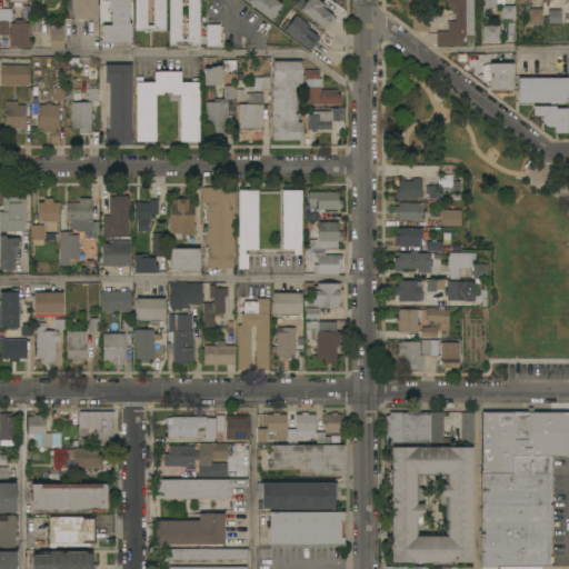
[(96,0),(97,20),(73,20),(73,12),(71,13),(70,0),(96,0)]
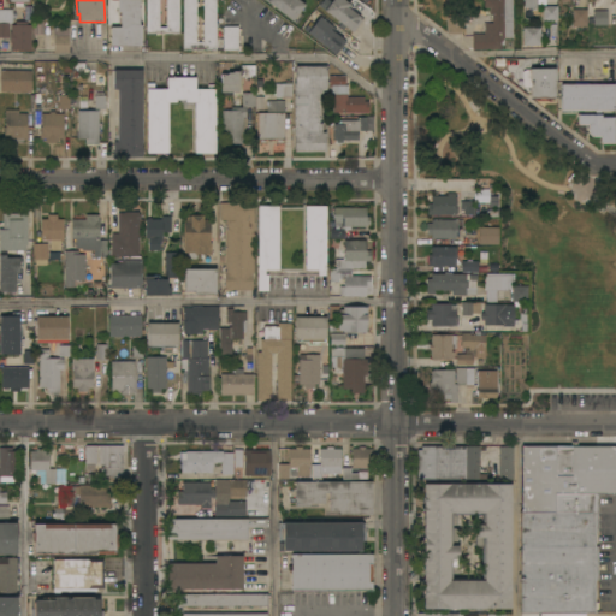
[(111,46),(111,0),(140,0),(140,25),(142,25),(142,46),(111,46)]
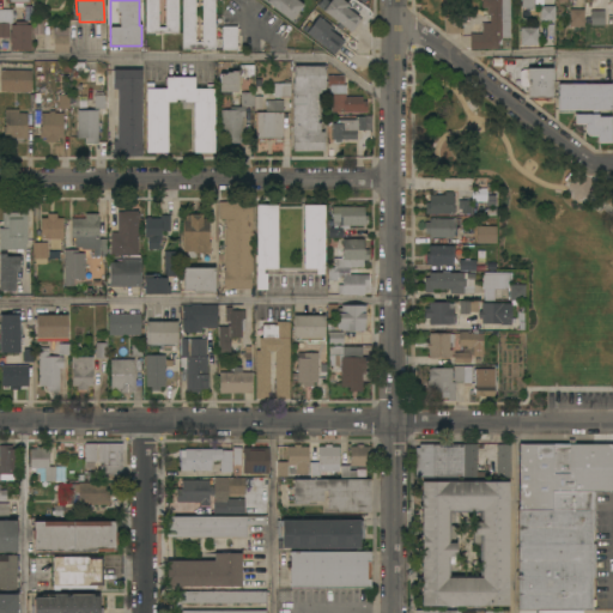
[(146,0),(158,0),(158,28),(165,28),(165,0),(177,0),(177,34),(146,34),(146,0)]
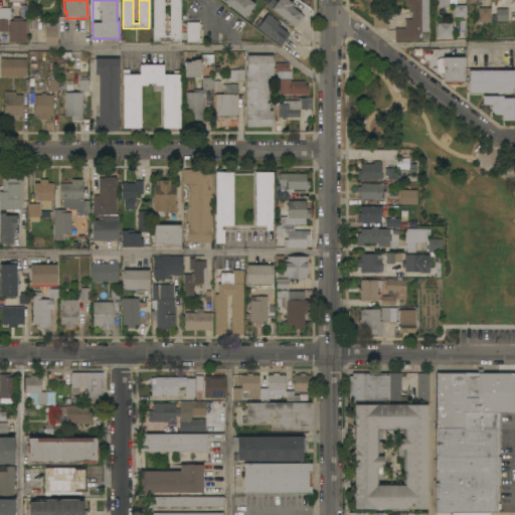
[(153,0),(164,0),(164,3),(166,3),(166,5),(164,5),(164,21),(166,21),(166,23),(164,23),(164,33),(166,33),(166,36),(168,36),(168,33),(170,33),(170,23),(168,23),(168,20),(170,20),(170,5),(168,5),(168,2),(170,2),(170,0),(180,0),(180,42),(153,42),(153,0)]
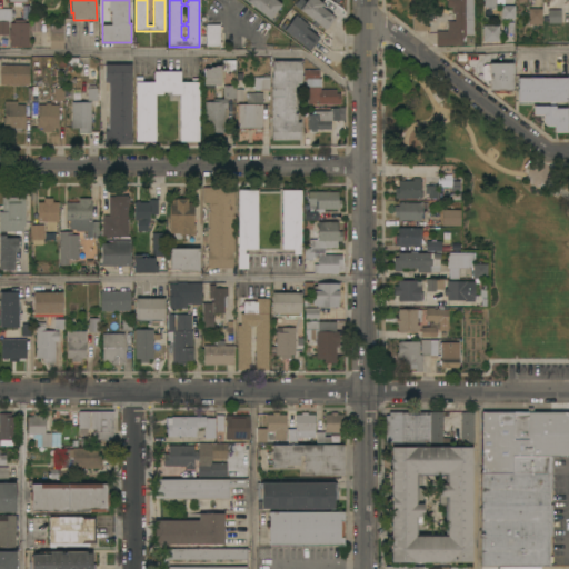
[(243,0),(275,0),(281,5),(276,12),(279,15),(273,22),(243,0)]
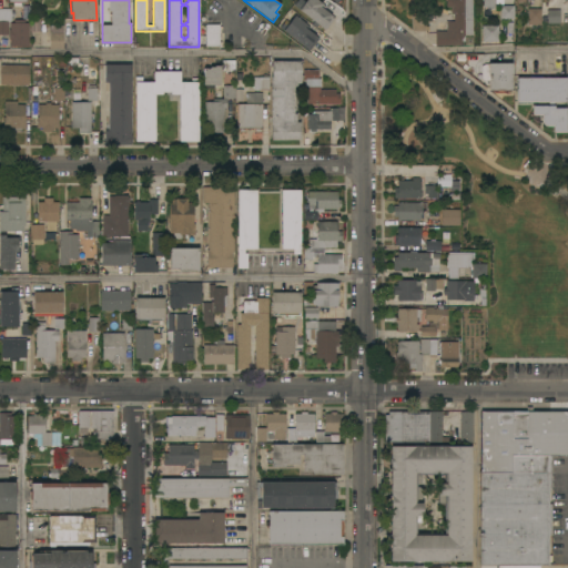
[(326,30),(295,8),(302,0),(305,2),(306,0),(316,0),(326,7),(324,10),(335,19),(326,30)]
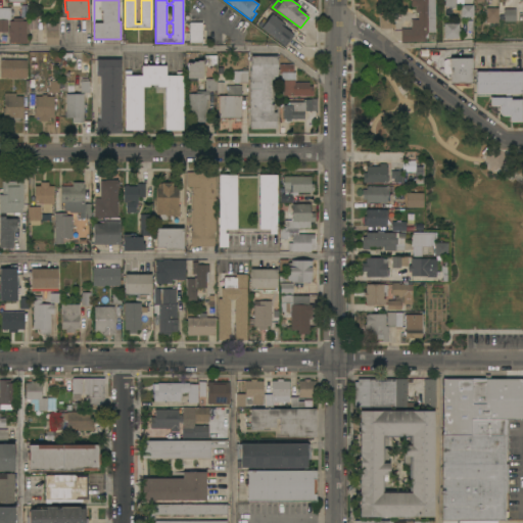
[(435,0),(435,33),(428,33),(428,39),(425,39),(425,42),(401,42),(401,30),(411,30),(411,20),(418,20),(418,7),(411,7),(411,0),(435,0)]
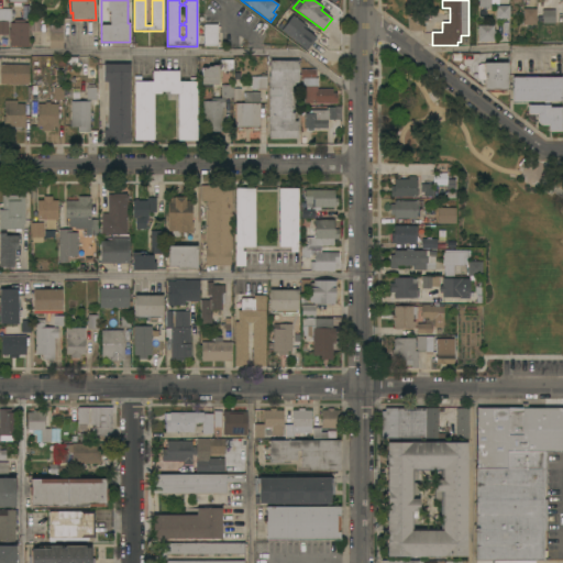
[(496,7),(509,7),(509,21),(496,21),(496,7)]
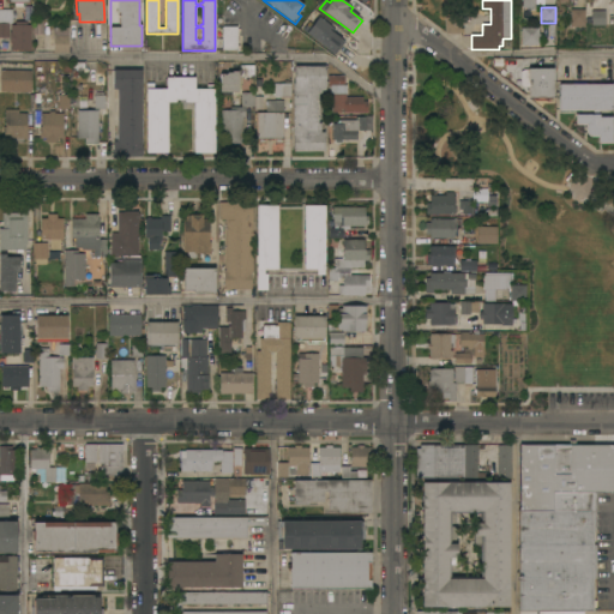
[(571,10),(584,10),(585,26),(571,26),(571,10)]
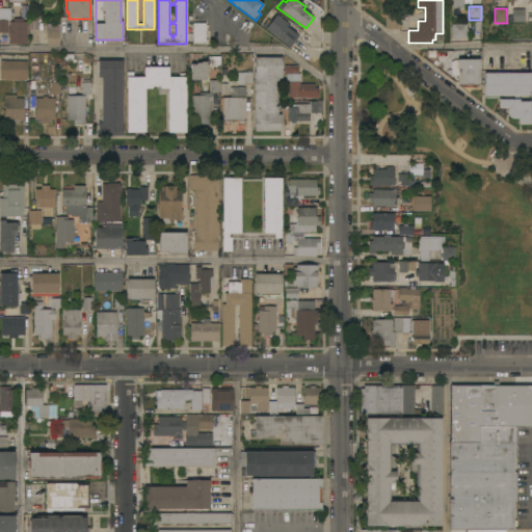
[(0,9),(10,9),(10,21),(7,21),(7,33),(0,33),(0,9)]
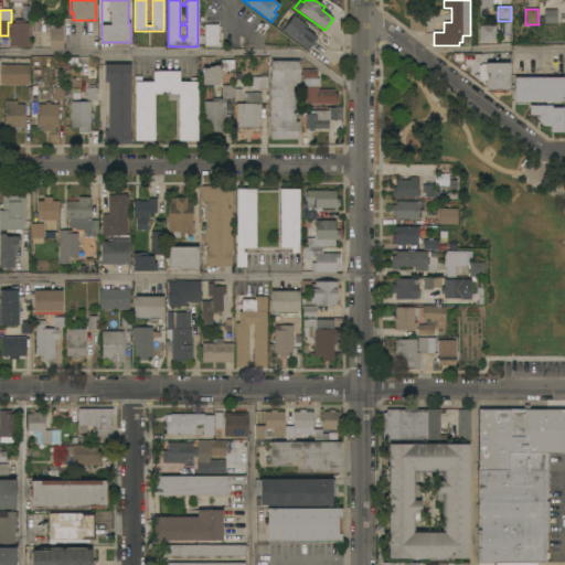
[(557,10),(557,23),(544,23),(544,10),(557,10)]
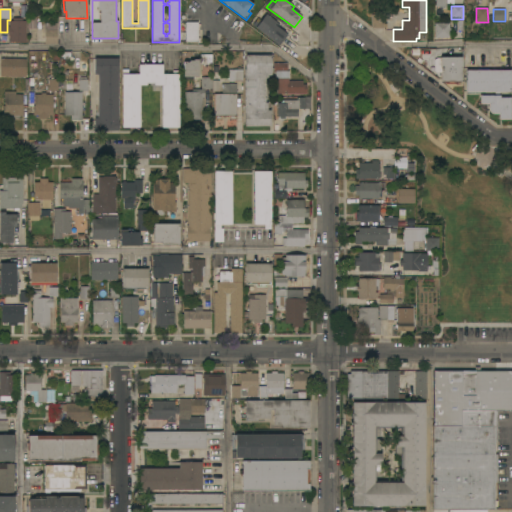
[(252,25),(257,19),(260,22),(266,14),(280,25),(278,27),(288,35),(279,46),(252,25)]
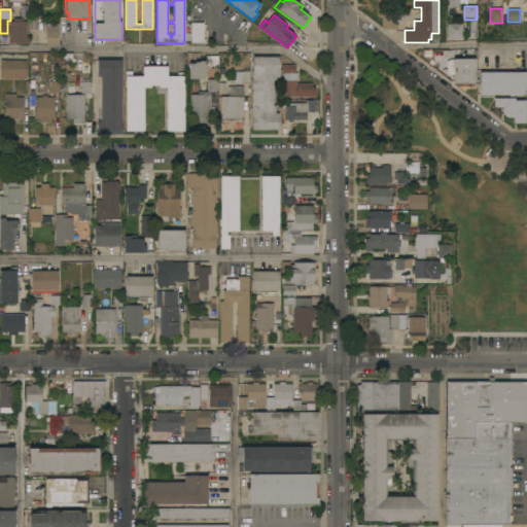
[(394,14),(395,29),(383,29),(382,15),(394,14)]
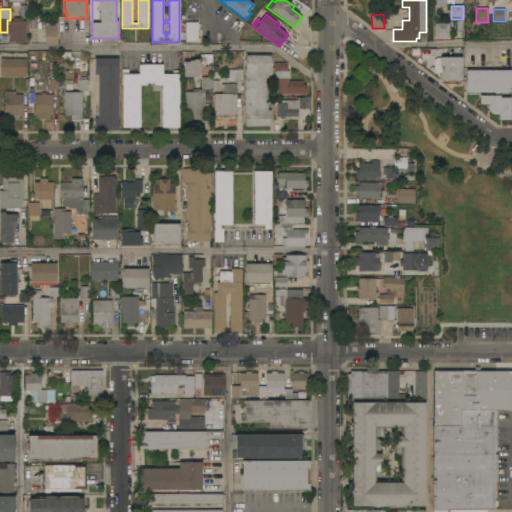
[(26,42),(9,42),(9,36),(8,36),(8,27),(9,27),(9,21),(13,21),(13,18),(23,18),(23,22),(26,21),(26,42)]
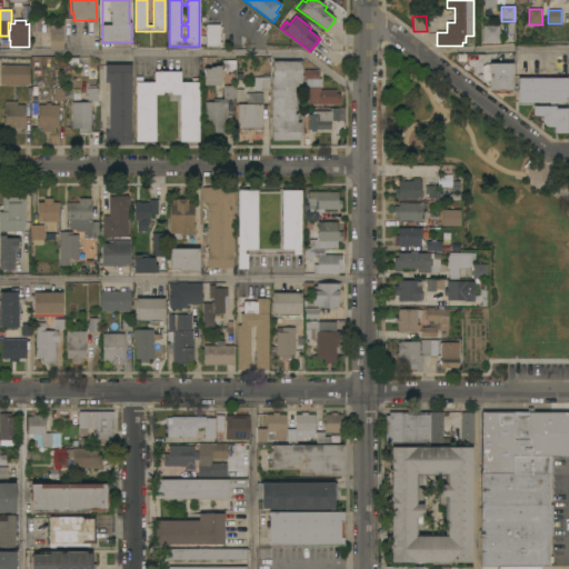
[(63,26),(63,49),(50,49),(50,33),(49,33),(49,26),(63,26)]
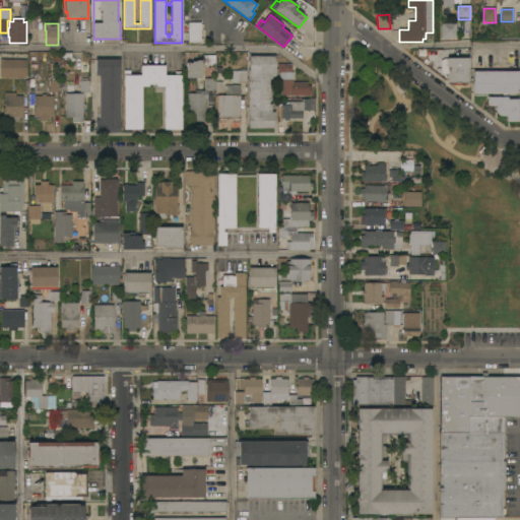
[(188,23),(201,23),(201,24),(203,24),(203,27),(201,27),(201,39),(203,39),(203,42),(201,42),(201,43),(188,43),(188,23)]
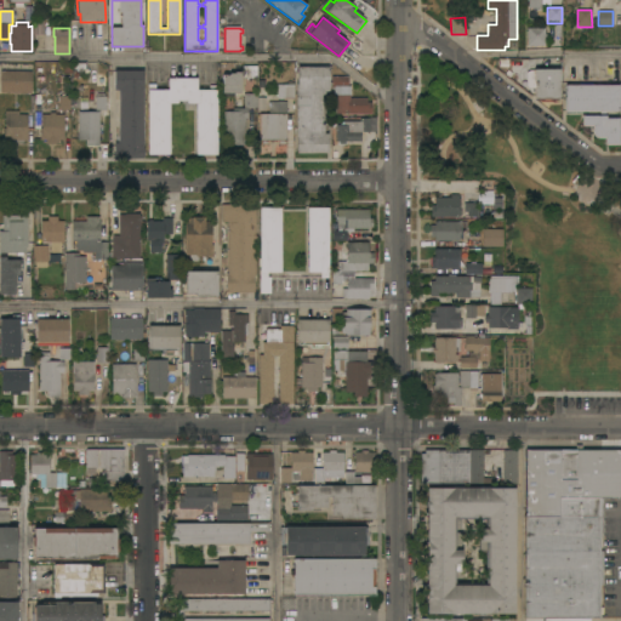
[(528,28),(545,28),(545,35),(547,35),(547,39),(545,39),(545,46),(535,46),(535,47),(533,47),(533,46),(531,46),(531,47),(529,47),(529,46),(528,46),(528,28)]
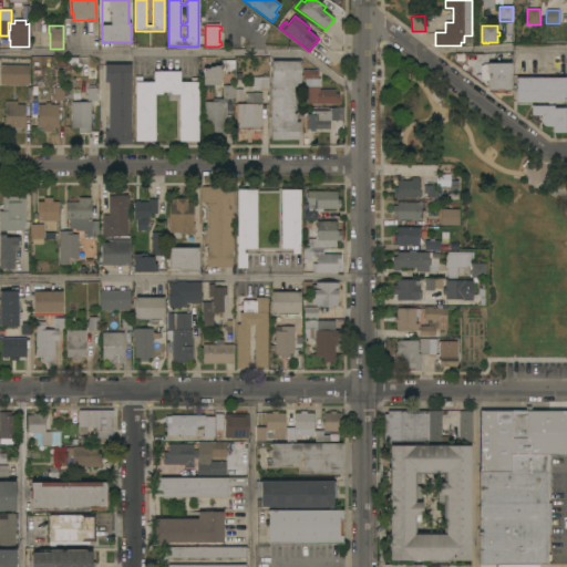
[(300,62),(300,83),(296,83),(297,86),(294,86),(294,114),(296,114),(296,122),(299,122),(299,140),(271,141),(271,125),(270,125),(270,76),(271,76),(271,62),(300,62)]
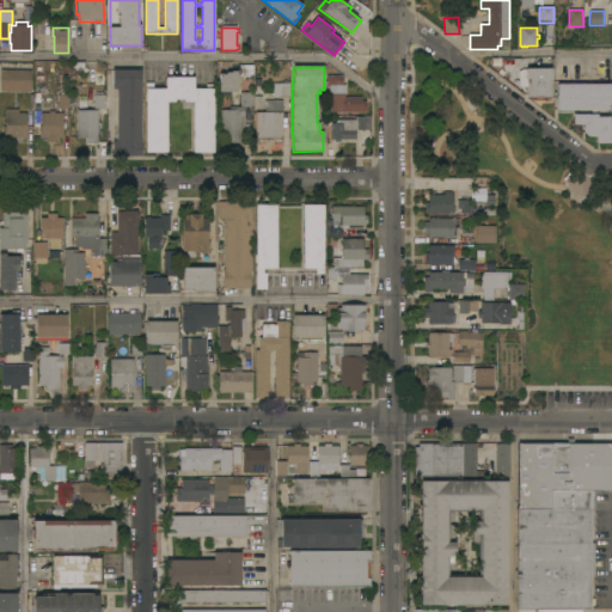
[(552,68),(552,81),(551,81),(551,98),(527,98),(527,81),(526,81),(526,69),(552,68)]
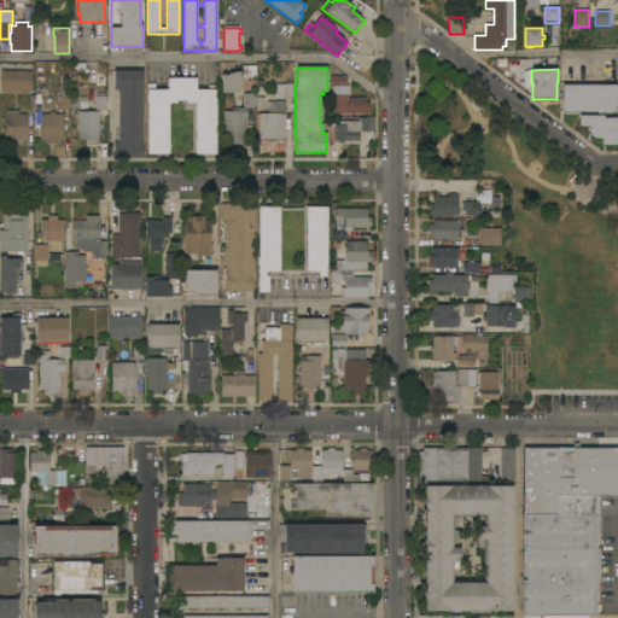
[(143,70),(144,158),(114,158),(114,143),(118,143),(118,91),(114,91),(114,70),(143,70)]
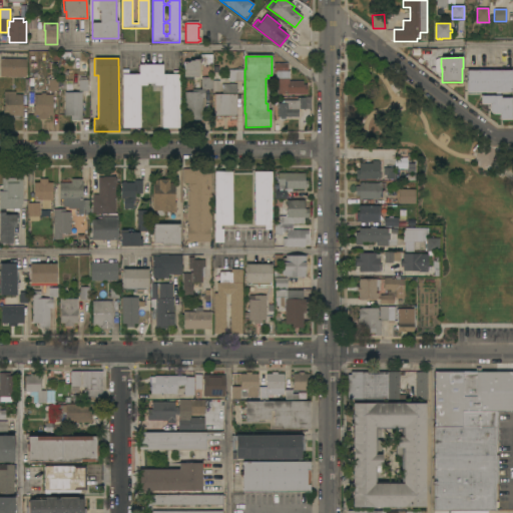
[(0,59),(26,59),(26,77),(0,77),(0,59)]
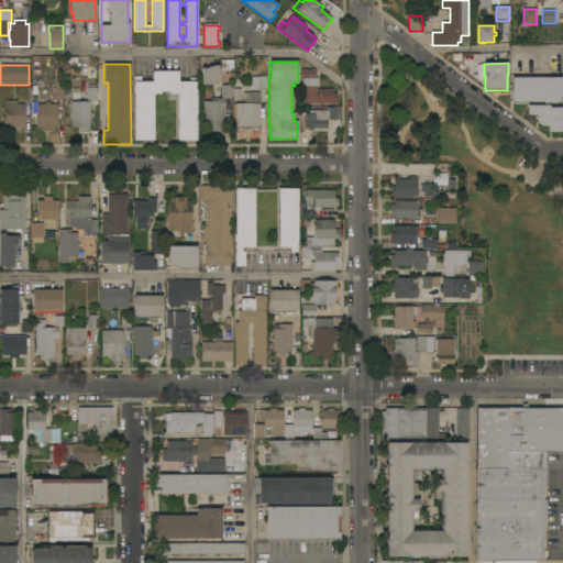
[(201,68),(209,68),(209,67),(213,67),(213,66),(218,66),(218,84),(221,84),(221,88),(217,88),(213,88),(213,85),(201,85),(201,68)]
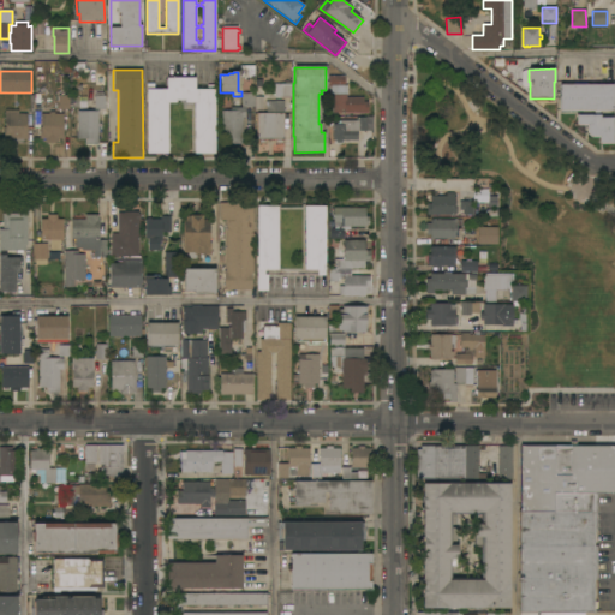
[(345,76),(345,88),(329,88),(329,76),(345,76)]
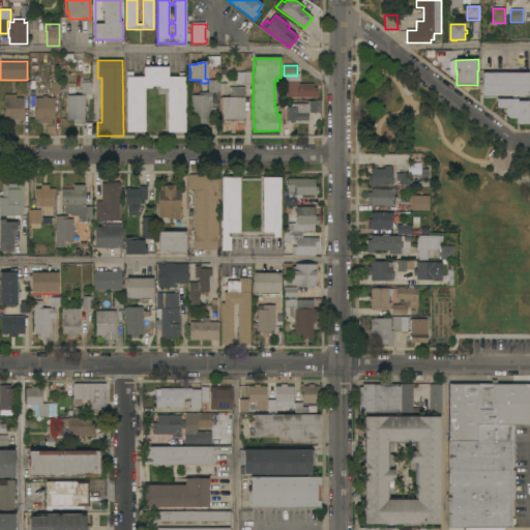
[(126,78),(126,71),(133,71),(133,78),(143,78),(143,67),(168,67),(168,78),(179,78),(179,74),(184,74),(184,133),(168,133),(167,89),(159,89),(159,86),(151,86),(151,89),(144,89),(145,131),(126,133),(126,78)]
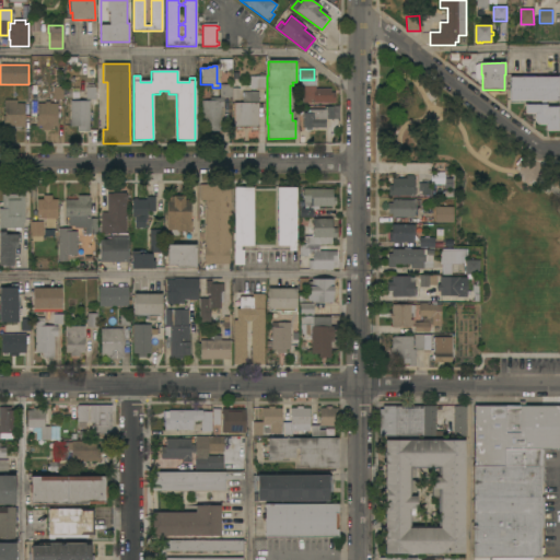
[(249,77),(265,77),(265,89),(249,89),(249,77)]
